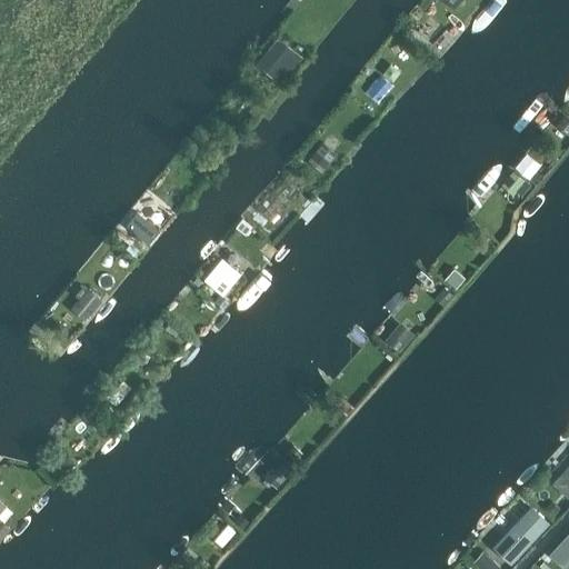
[(277,37),(261,57),(286,77),(301,57),(277,37)]
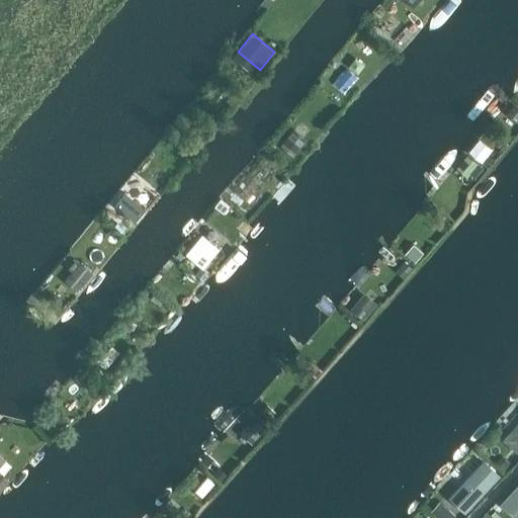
[(517,106),(515,104),(507,113),(517,121),(517,106)]
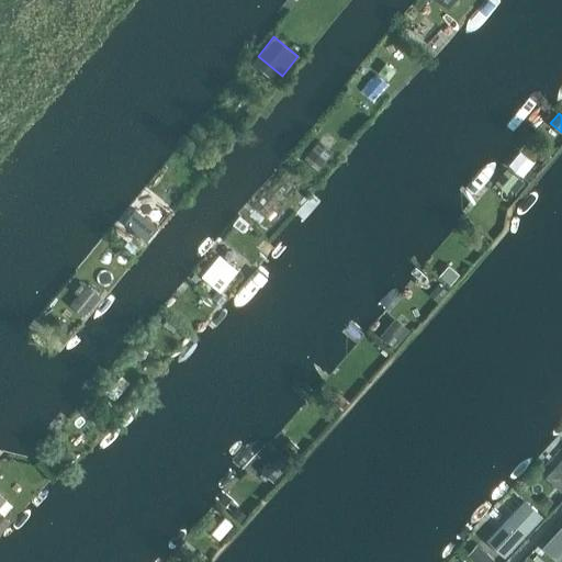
[(135,205),(121,222),(146,245),(160,228),(135,205)]
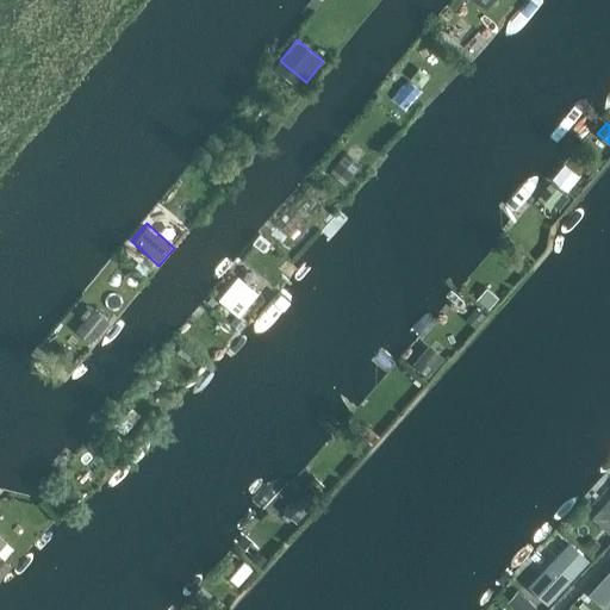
[(260,234),(251,243),(263,251),(271,243),(260,234)]
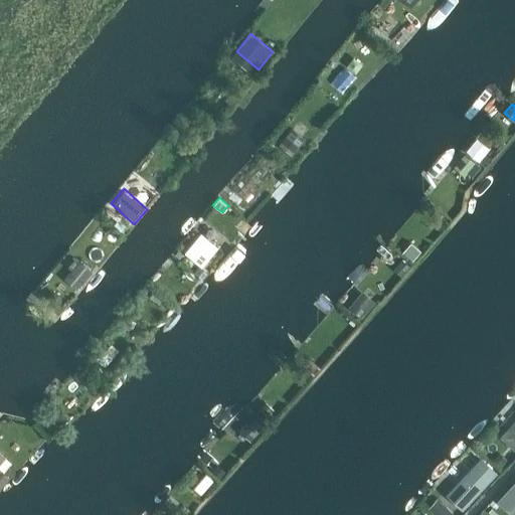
[(201,234),(184,253),(201,268),(217,248),(201,234)]
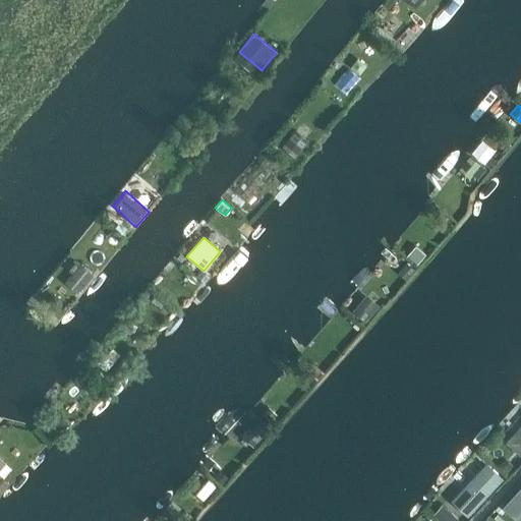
[(416,246),(407,256),(417,265),(425,254),(416,246)]
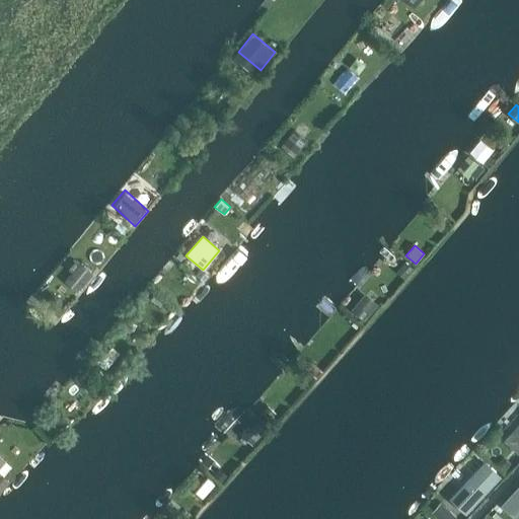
[(71,273),(67,279),(80,289),(92,274),(79,263),(75,261),(68,270),(71,273)]
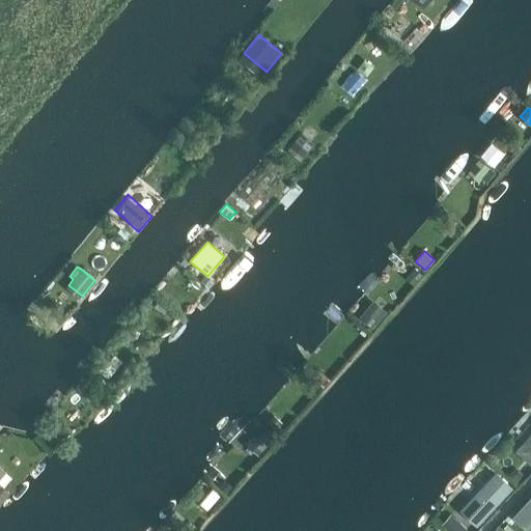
[(415,268),(406,278),(415,285),(423,276),(415,268)]
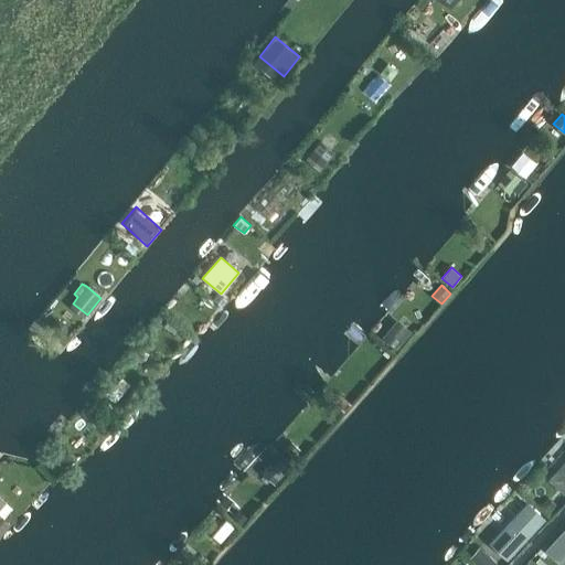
[(219,292),(212,299),(222,308),(227,300),(219,292)]
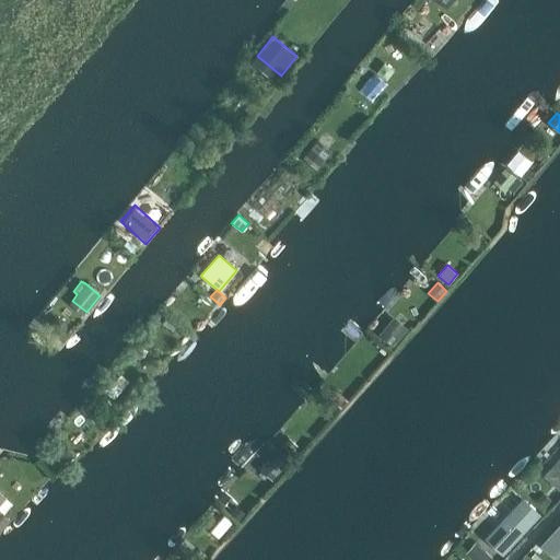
[(159,308),(153,315),(158,318),(163,313),(159,308)]
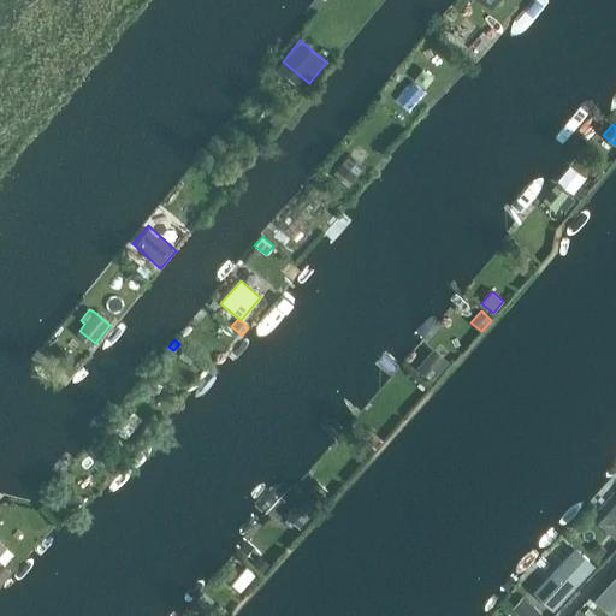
[(430,354),(419,367),(434,380),(445,367),(430,354)]
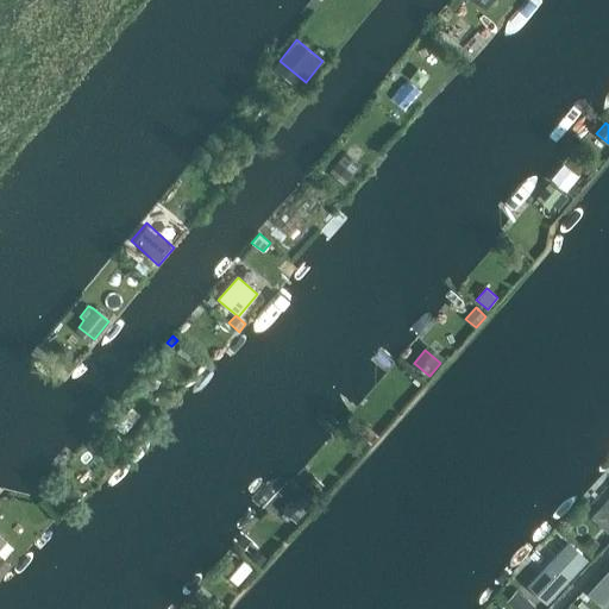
[(369,427),(360,435),(370,444),(377,437),(369,427)]
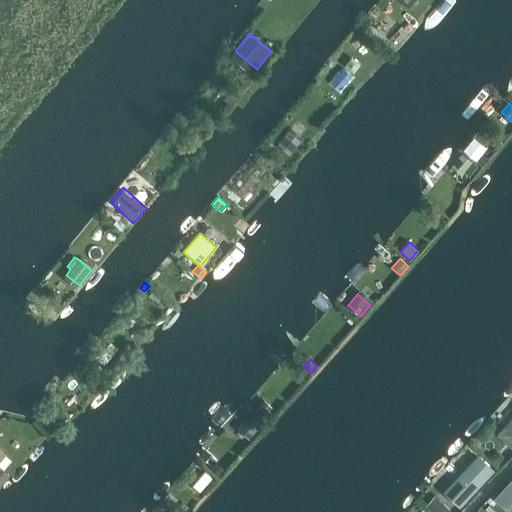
[(263,399),(258,406),(266,413),(271,407),(263,399)]
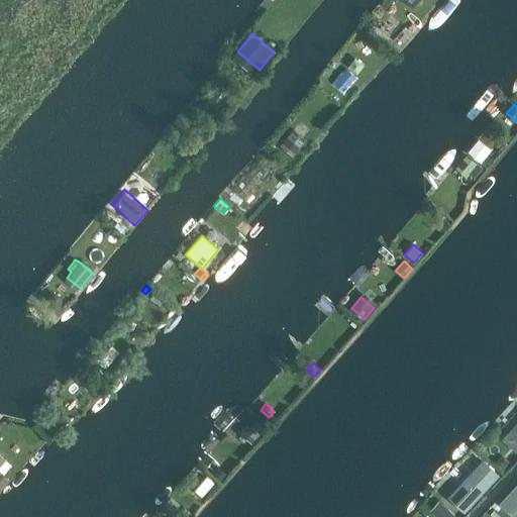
[(251,417),(242,426),(255,438),(264,428),(251,417)]
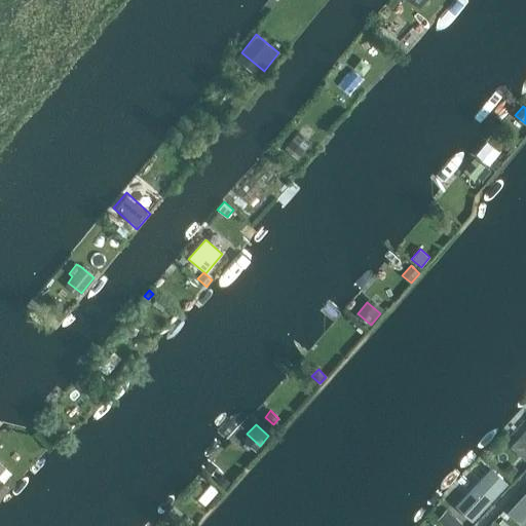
[(525,424),(505,448),(522,463),(525,458),(525,424)]
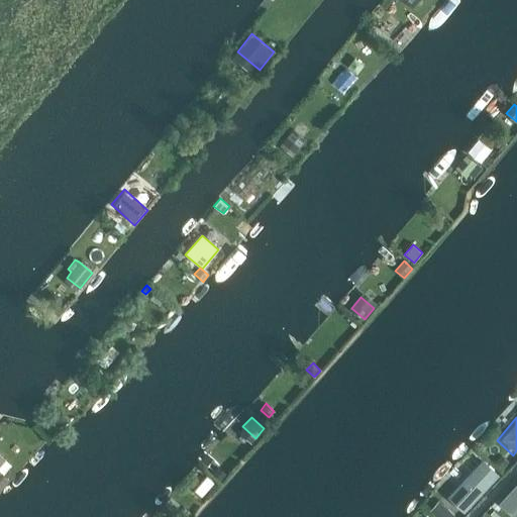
[(480,462),(443,501),(458,515),(495,477),(480,462)]
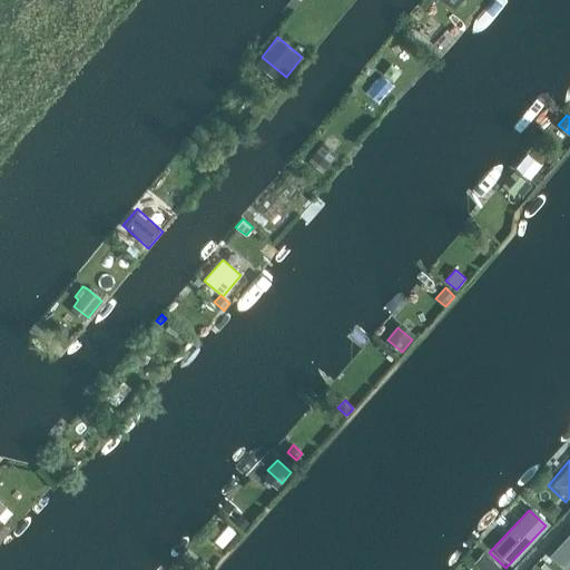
[(239,514),(234,522),(243,530),(249,522),(239,514)]
